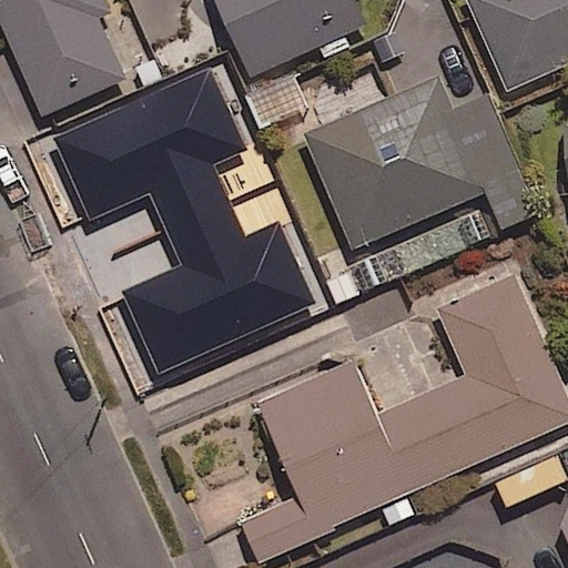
[(107,0),(0,0),(0,22),(42,117),(129,78),(101,16),(112,10),(107,0)]
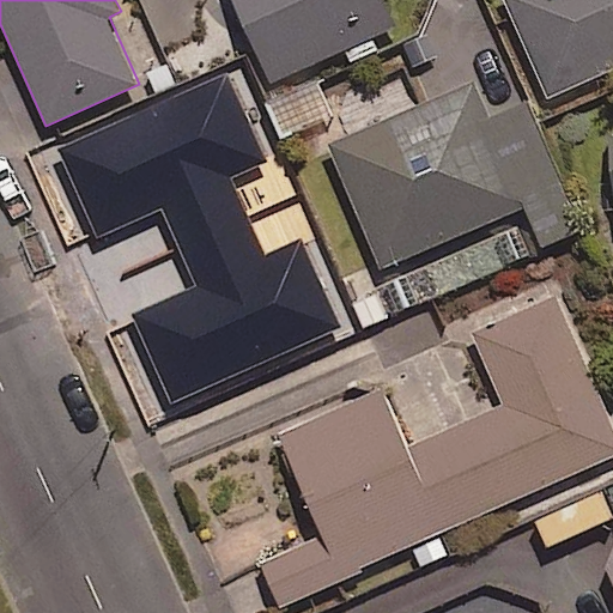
[(236,0),(272,80),(401,23),(390,0),(236,0)]
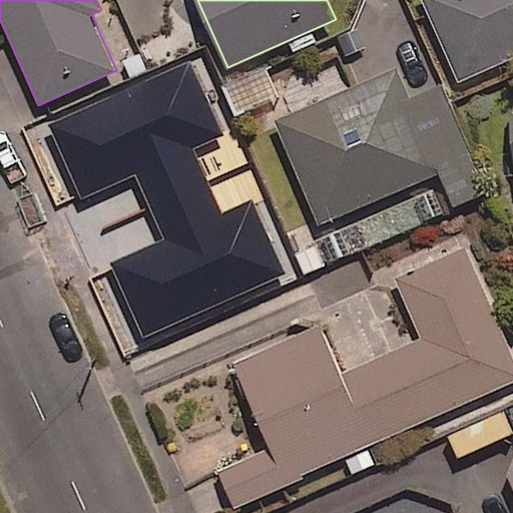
[(512,56),(512,0),(423,0),(459,80),(512,56)]
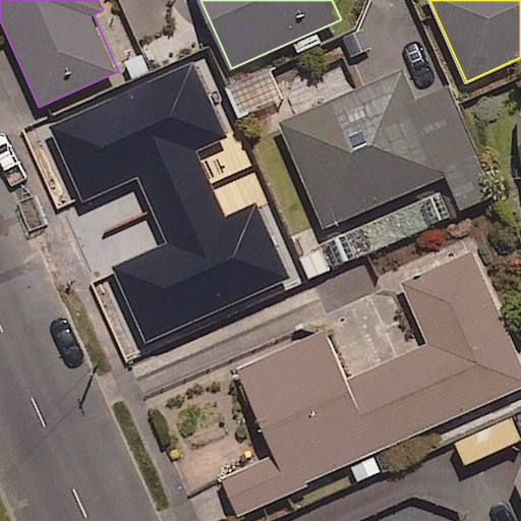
[(404,68),(280,121),(325,227),(450,174),(404,68)]
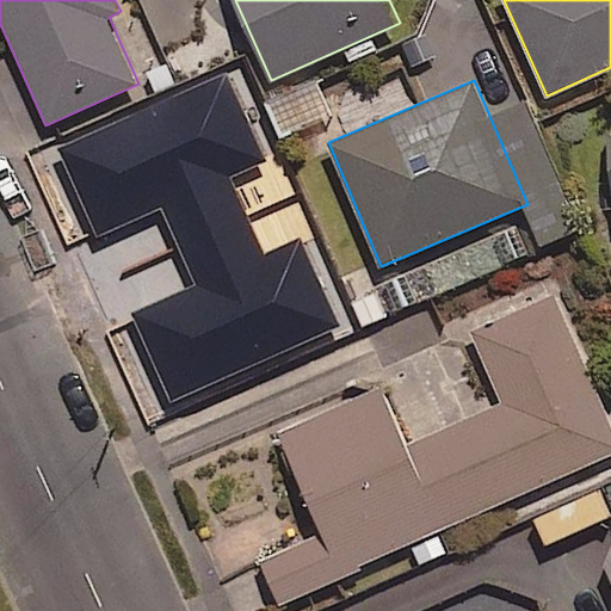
[(331,116),(316,84),(265,107),(281,140),(331,116)]
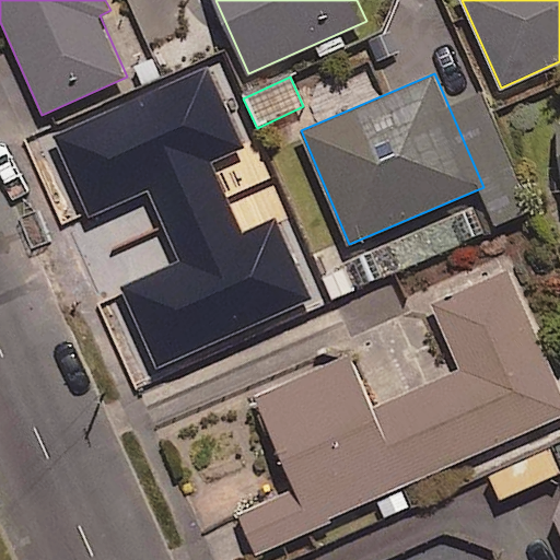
[(103,104),(114,129),(156,109),(146,85),(103,104)]
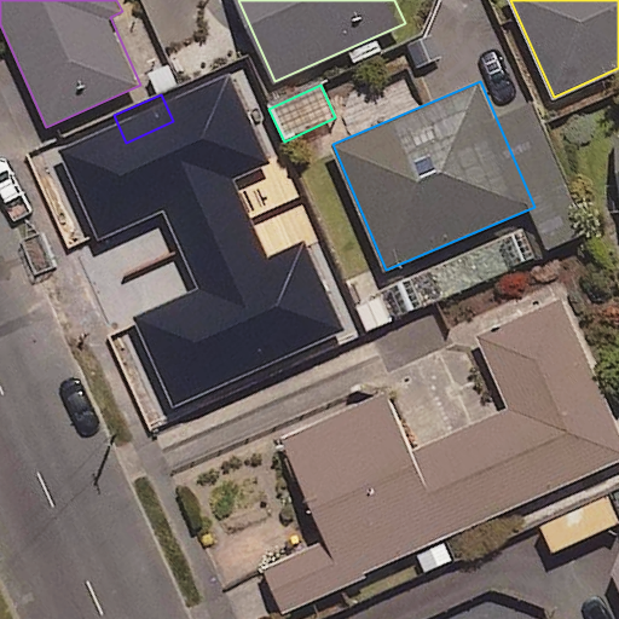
[(126,143),(114,115),(28,152),(44,190),(68,179),(80,207),(125,186),(114,161),(131,154),(126,143)]
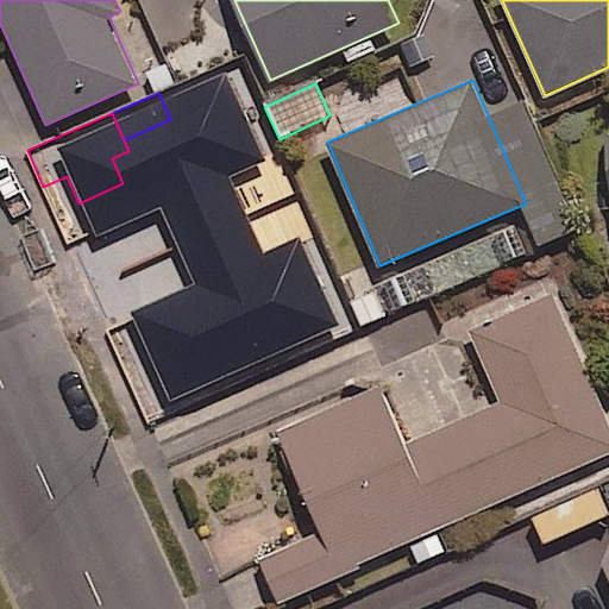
[(301,333),(227,173),(149,209),(181,281),(157,292),(184,349),(208,338),(221,369),(301,333)]
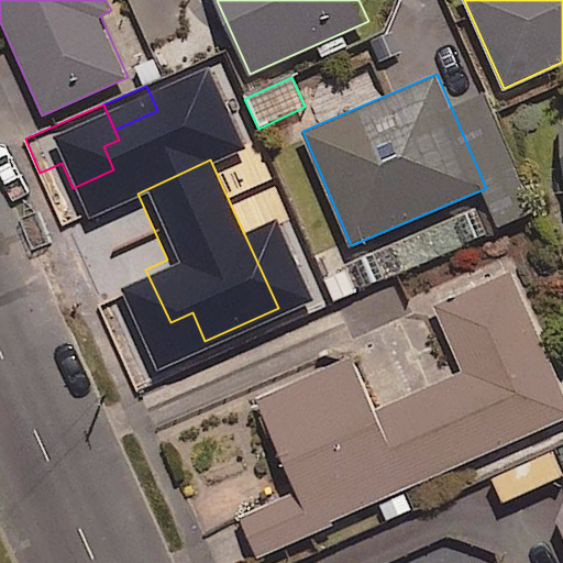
[(562,418),(562,390),(510,271),(433,304),(463,370),(375,408),(352,355),(256,397),(313,527),(562,418)]
